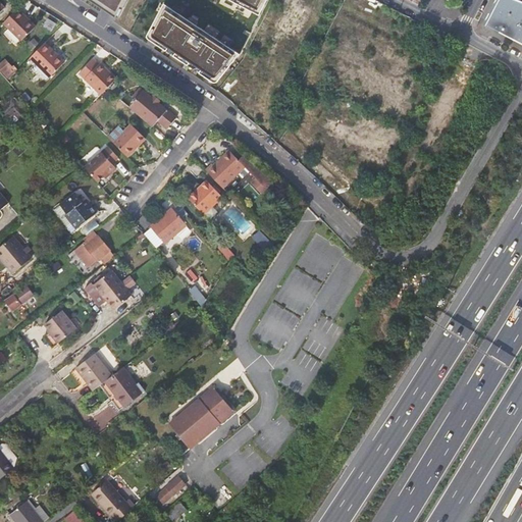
[(89,0),(117,18),(126,0),(89,0)]
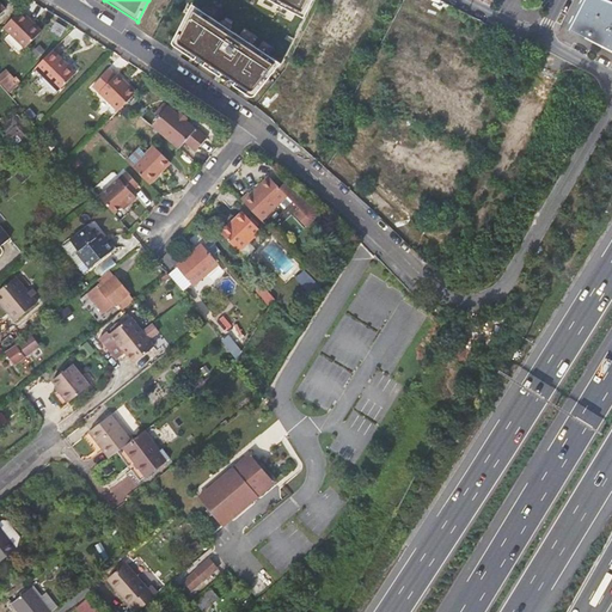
[(267,0),(303,18),(312,0),(267,0)]
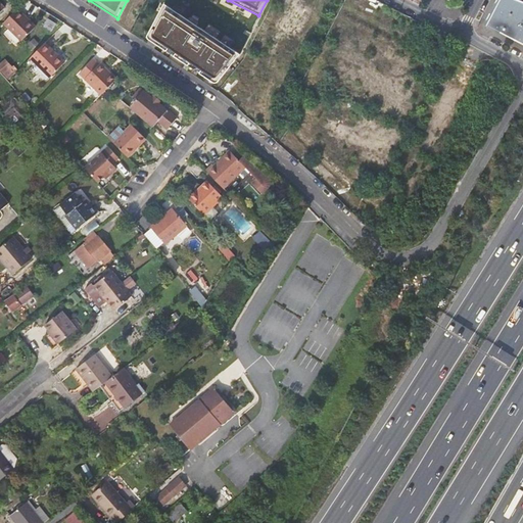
[(522,0),(495,0),(484,25),(522,44),(522,0)]
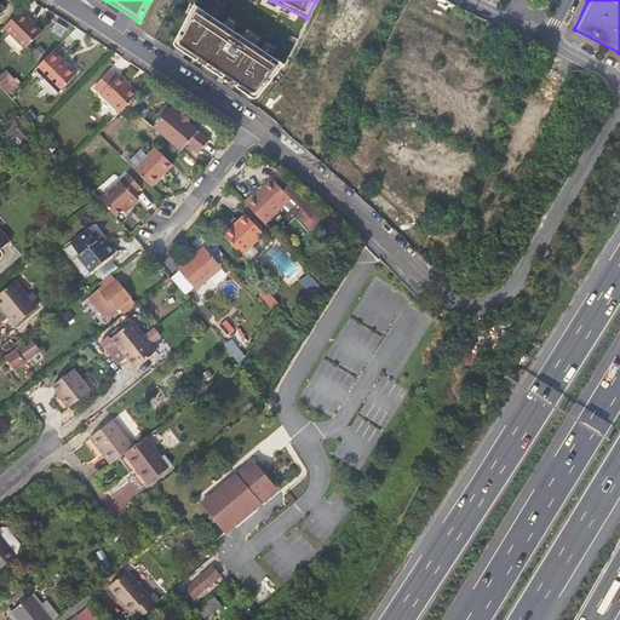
[(285,64),(195,4),(176,42),(176,44),(176,45),(176,46),(177,47),(251,97),(252,98),(253,98),(254,98),(257,98),(257,97),(258,96),(285,64)]
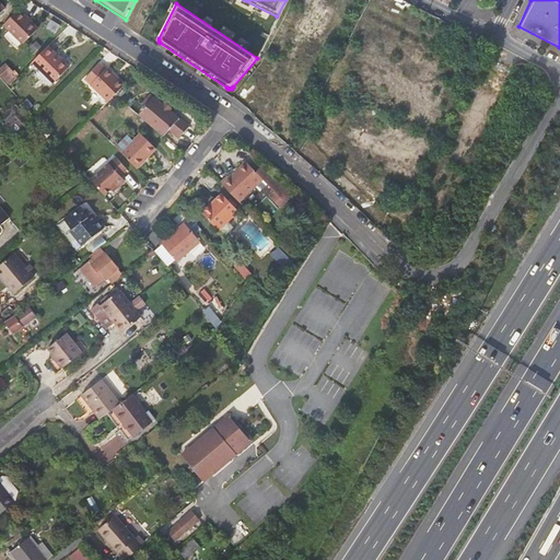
[(38,27),(19,8),(8,19),(28,37),(38,27)]
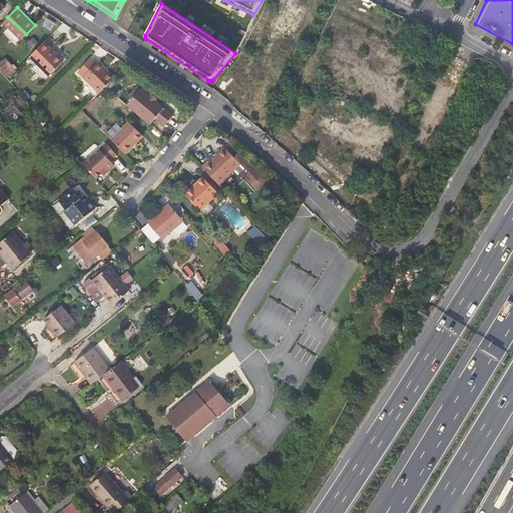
[(26,34),(7,17),(3,21),(21,39),(26,34)]
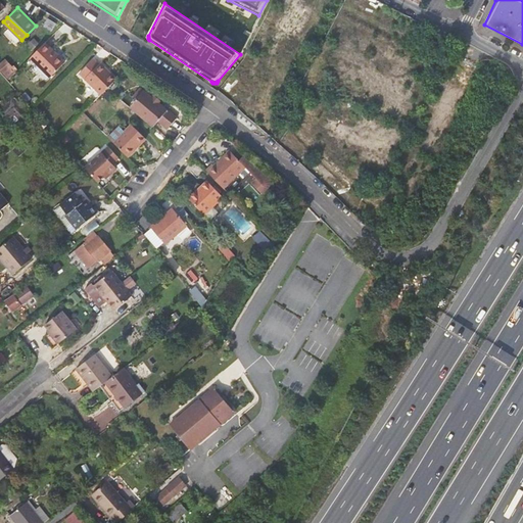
[(64,61),(45,42),(40,47),(30,56),(50,76),(64,61)]
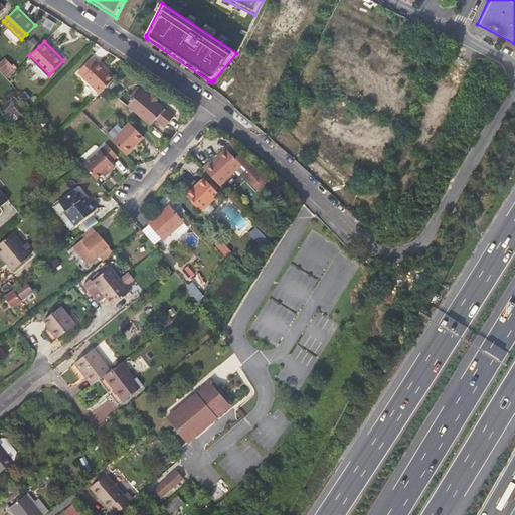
[(105,87),(114,77),(99,62),(97,63),(92,57),(78,71),(87,79),(99,93),(105,87)]
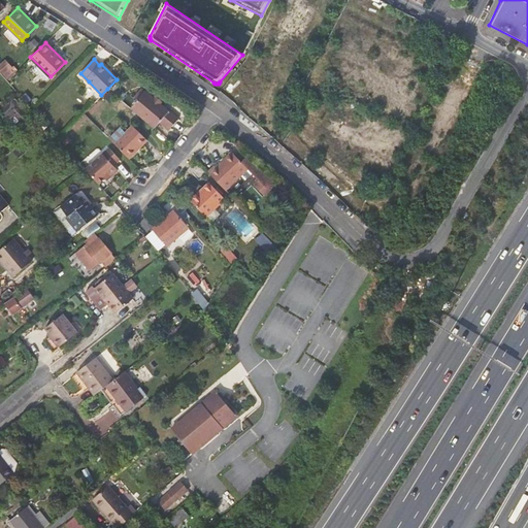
[(0,63),(0,73),(2,75),(9,69),(2,61),(0,63)]
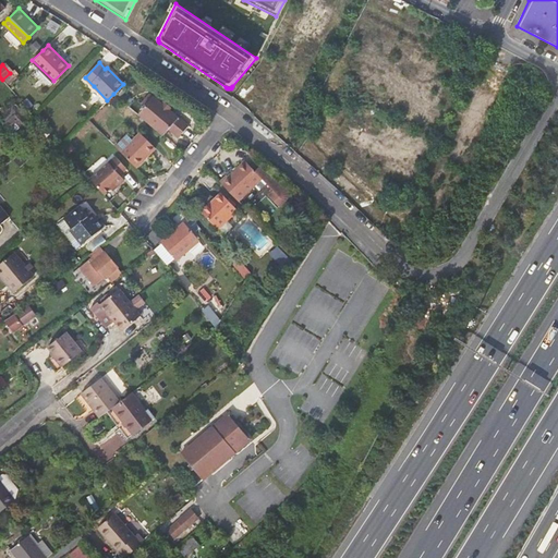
[(107,100),(94,86),(88,93),(102,105),(107,100)]
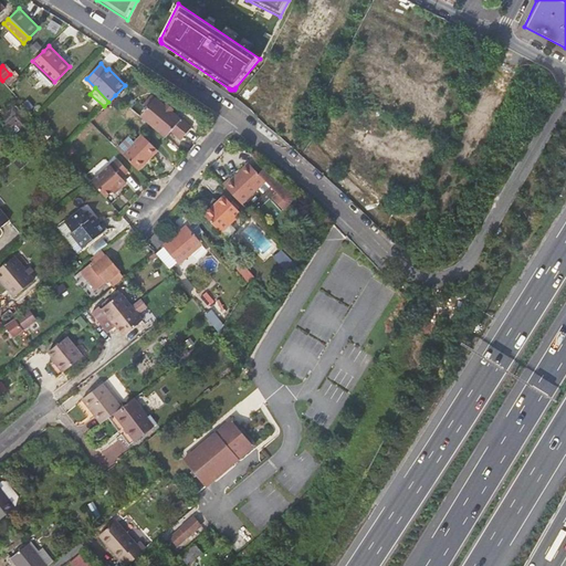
[(104,106),(90,94),(87,96),(101,109),(104,106)]
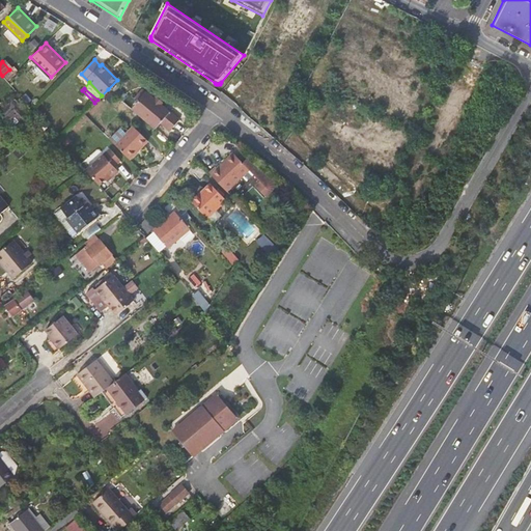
[(130,108),(154,130),(159,123),(168,132),(177,120),(160,105),(155,100),(142,89),(135,98),(138,100),(130,108)]
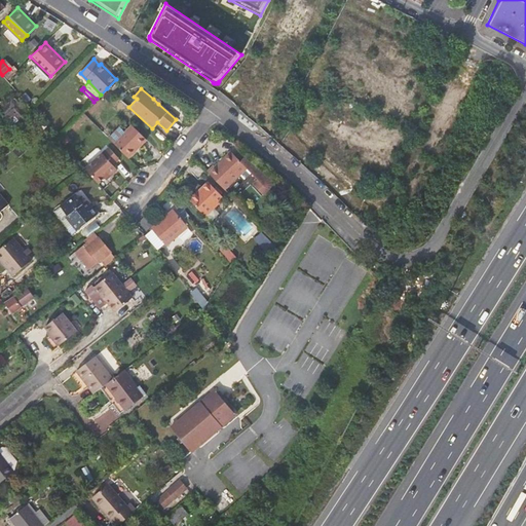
[(23,103),(17,97),(1,110),(8,119),(17,111),(15,108),(23,103)]
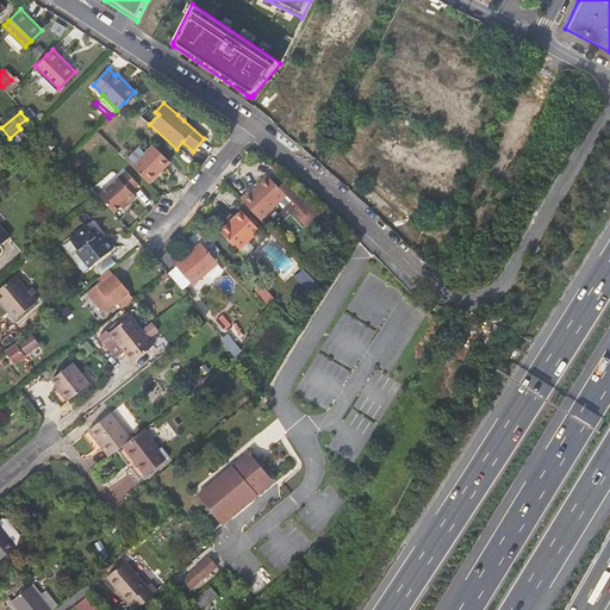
[(130,163),(145,180),(167,160),(150,143),(130,163)]
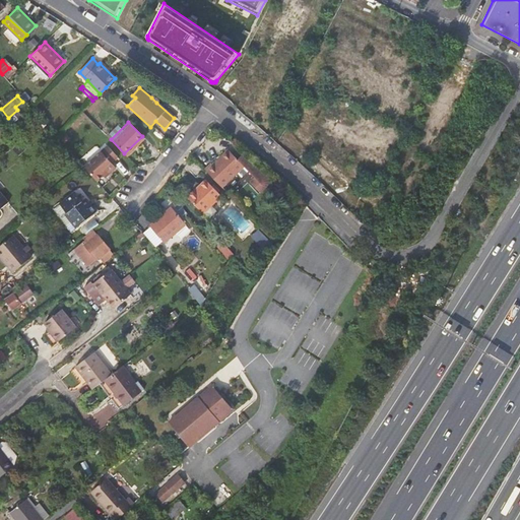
[(82,167),(95,181),(107,171),(108,172),(114,166),(110,161),(115,155),(105,145),(89,159),(82,167)]
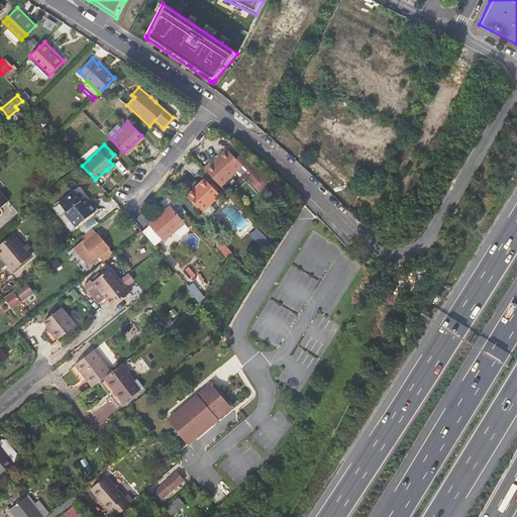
[(202,167),(219,186),(236,170),(243,164),(227,146),(212,161),(210,159),(202,167)]
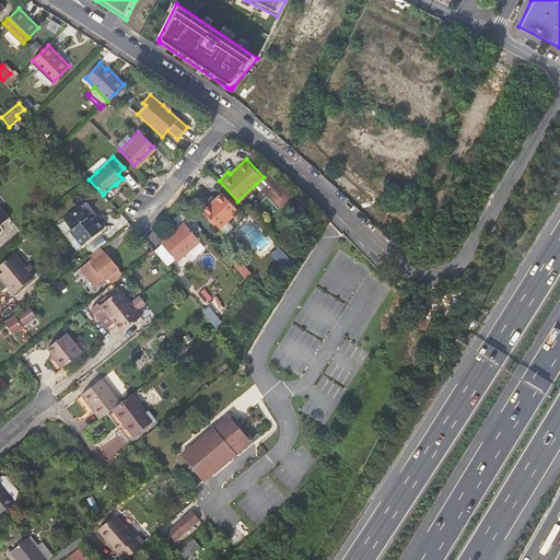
[(264,177),(256,184),(260,188),(268,182),(264,177)]
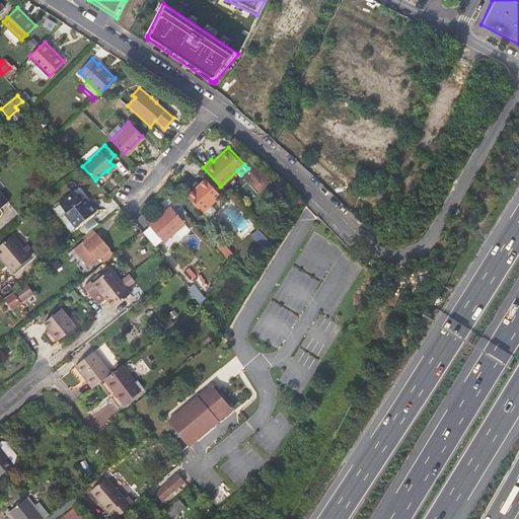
[(219,195),(203,177),(184,196),(201,212),(219,195)]
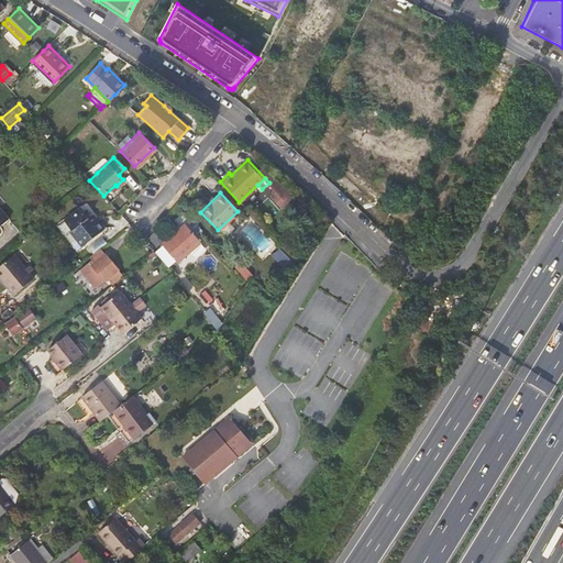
[(0,229),(11,220),(0,207),(0,229)]
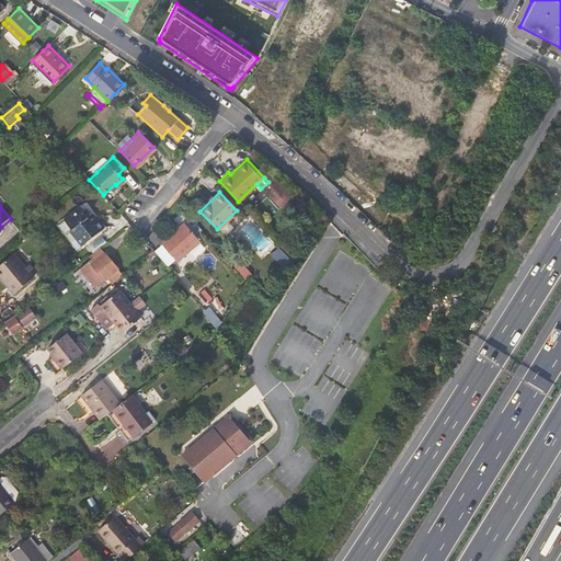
[(69,225),(83,213),(82,210),(67,222),(69,225)]
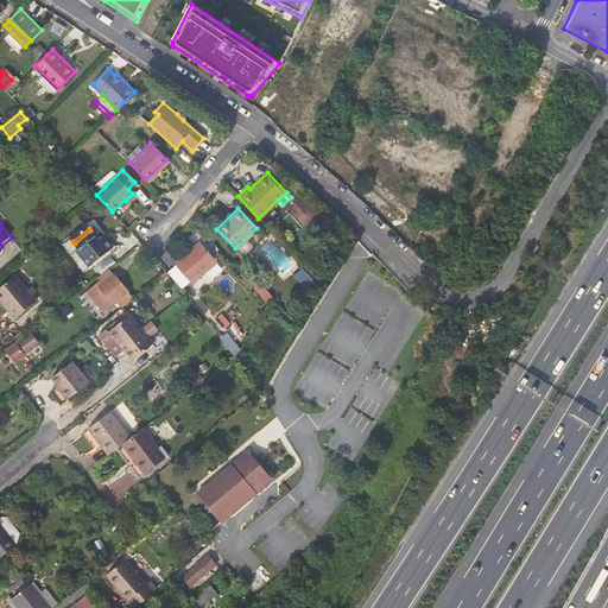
[(97,239),(90,230),(75,244),(81,252),(78,253),(92,270),(113,252),(101,236),(97,239)]
